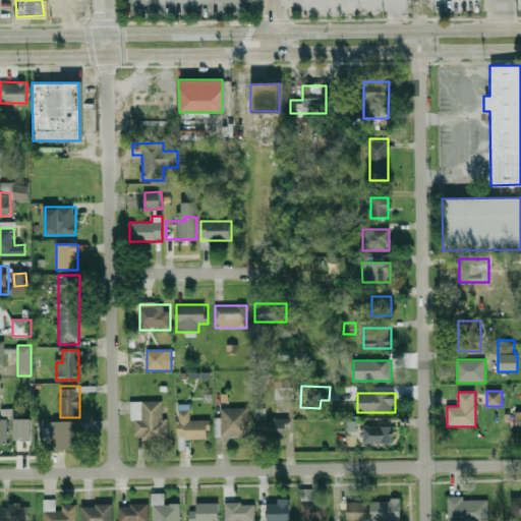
[(167,440),(167,418),(162,418),(162,401),(132,401),(132,440),(167,440)]
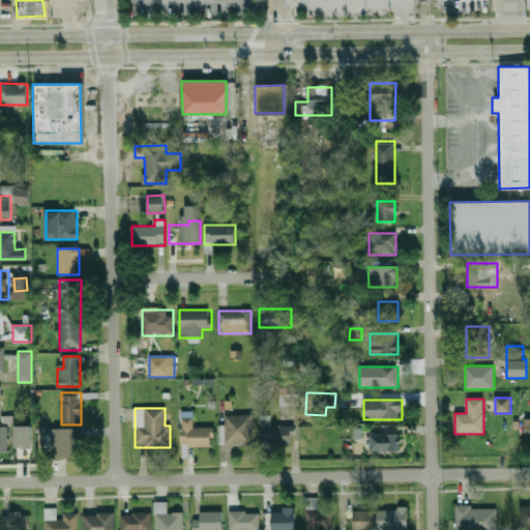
[(253,414),(224,414),(224,444),(253,444),(253,414)]
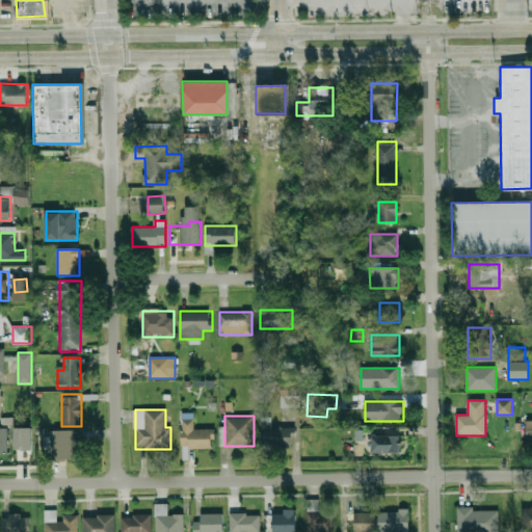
[(214,448),(214,429),(194,429),(194,418),(182,418),(182,448),(214,448)]
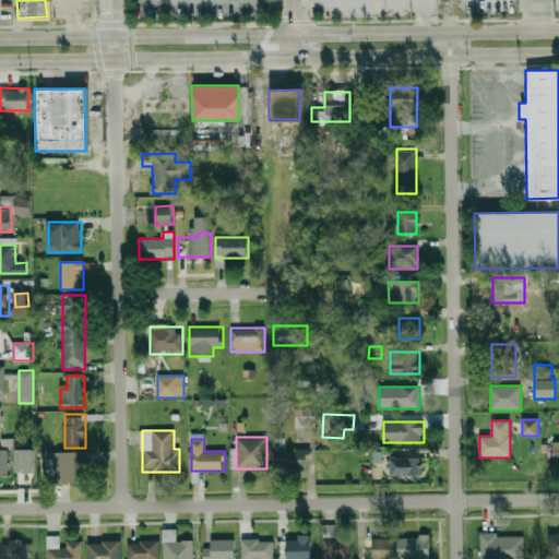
[(275,470),(309,470),(309,450),(285,450),(285,439),(275,439),(275,470)]
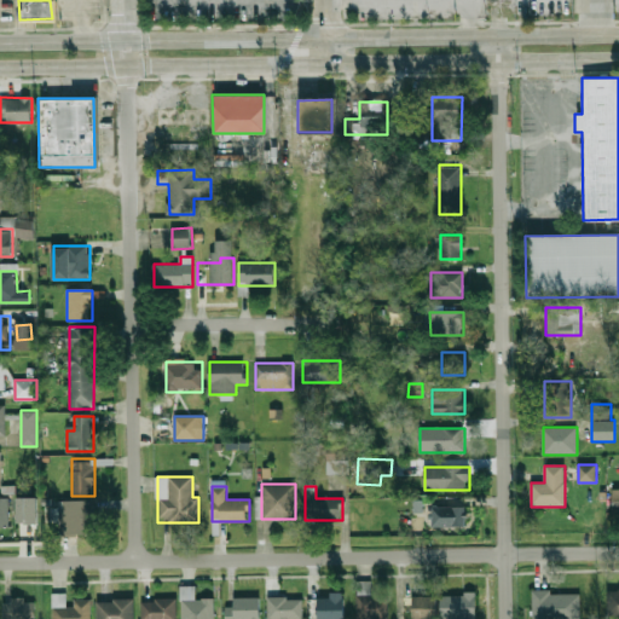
[(38,497),(18,498),(18,524),(38,524),(38,497)]
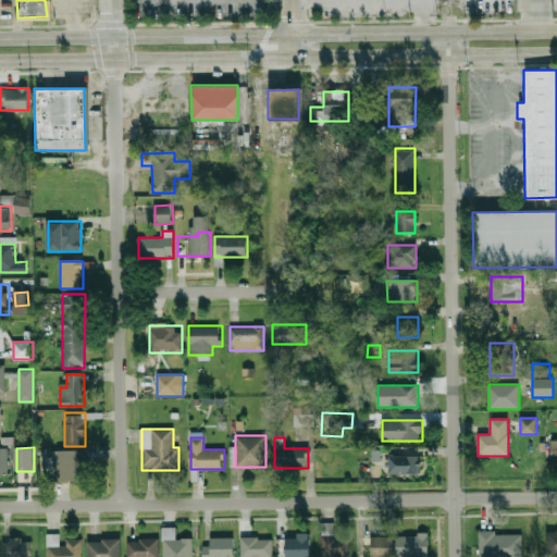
[(57,450),(57,482),(86,482),(86,450),(57,450)]
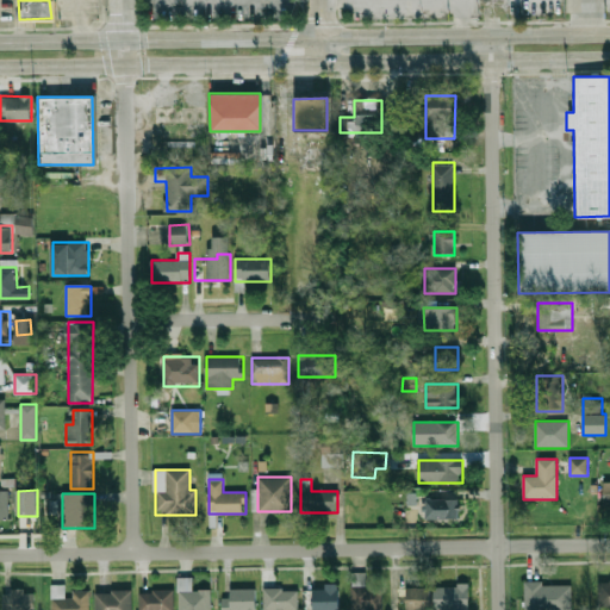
[(458,499),(435,499),(435,521),(458,521),(458,499)]
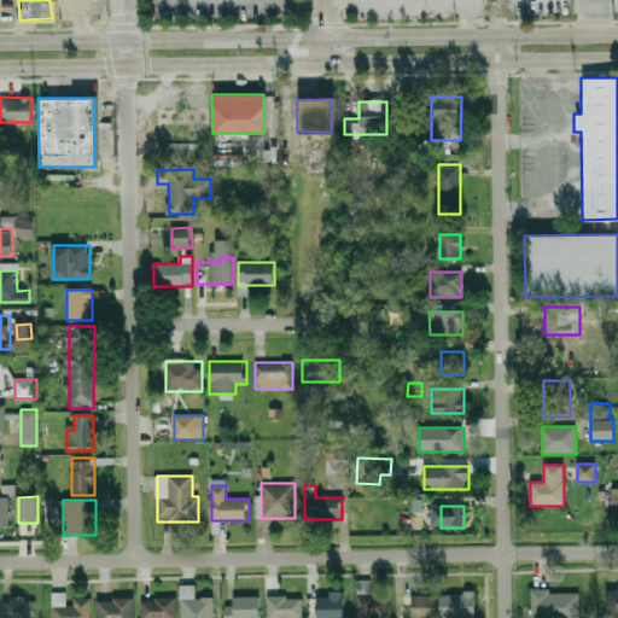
[(356,581),(357,617),(388,617),(388,596),(371,596),(371,581),(356,581)]
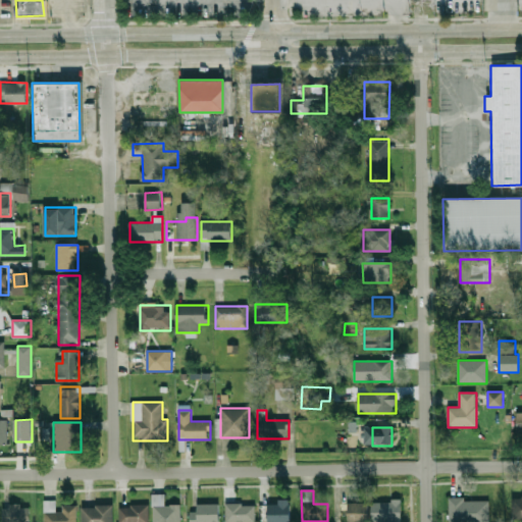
[(153,521),(180,521),(180,505),(164,505),(164,494),(153,496),(153,521)]
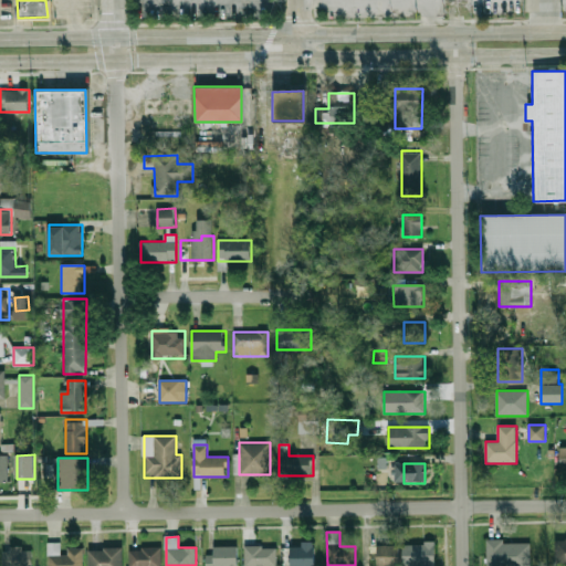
[(555,565),(565,565),(565,540),(556,540),(555,565)]
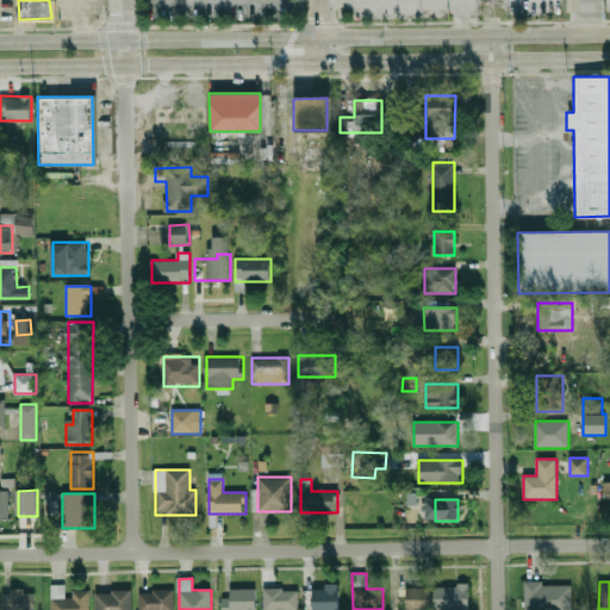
[(524,609),(572,609),(572,583),(524,583),(524,609)]
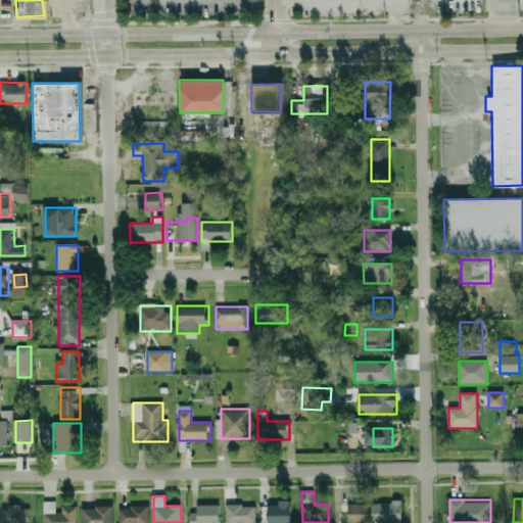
[(291,522),(291,502),(269,502),(269,522),(291,522)]
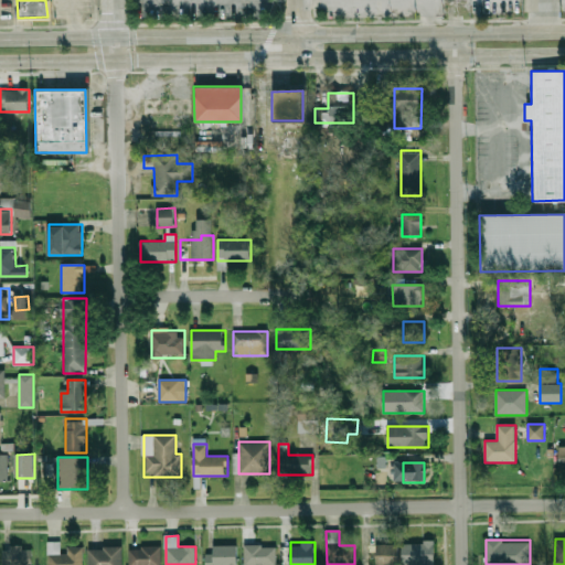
[(63,543),(49,543),(49,564),(83,564),(83,547),(63,547),(63,543)]
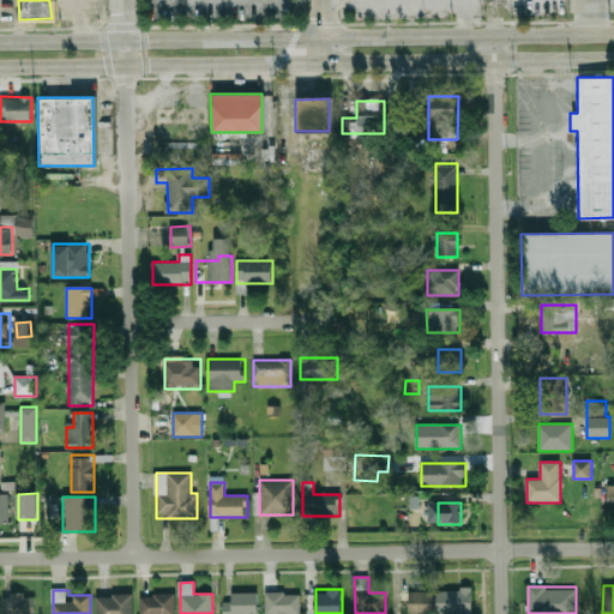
[(471,613),(471,590),(438,590),(438,613),(471,613)]
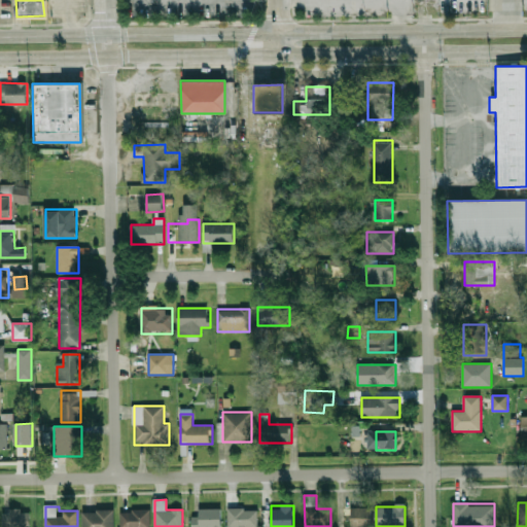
[(352,526),(372,526),(372,508),(352,508),(352,526)]
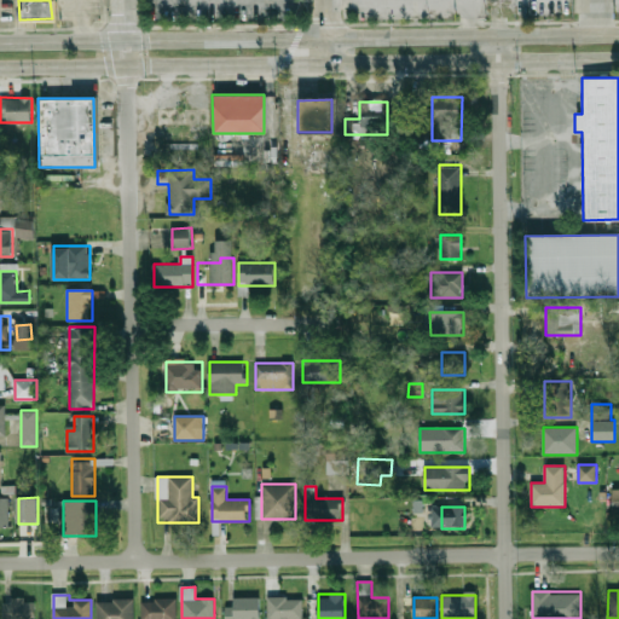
[(34,618),(34,599),(4,599),(4,618),(34,618)]
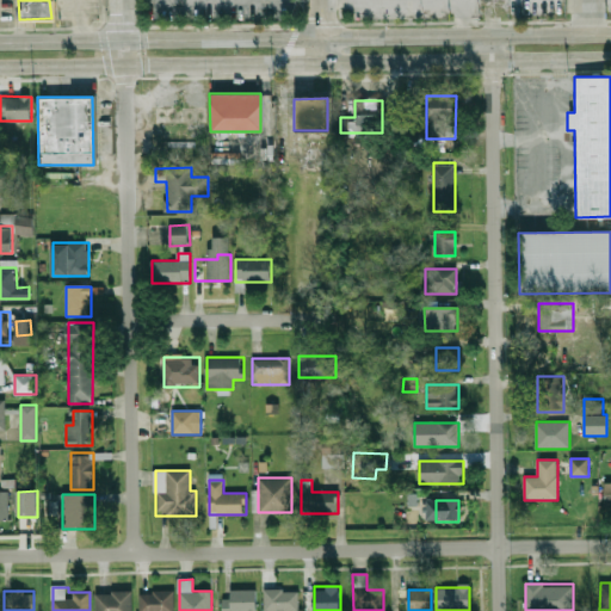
[(140,591),(140,610),(174,610),(174,591),(140,591)]
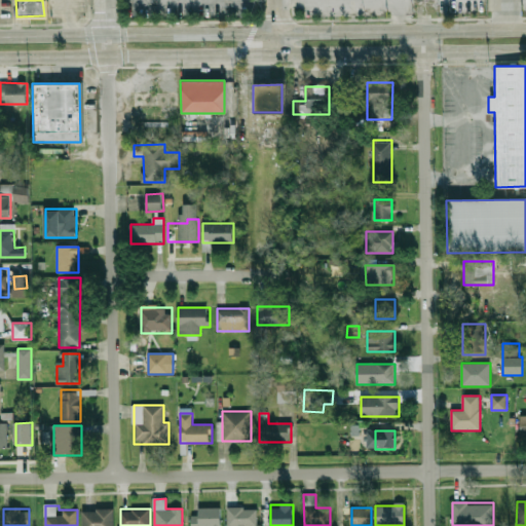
[(192,509),(192,525),(222,525),(222,509),(192,509)]
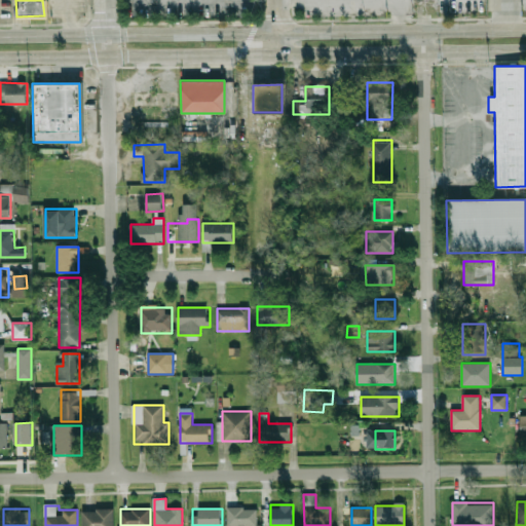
[(257,525),(257,509),(228,509),(228,525),(257,525)]
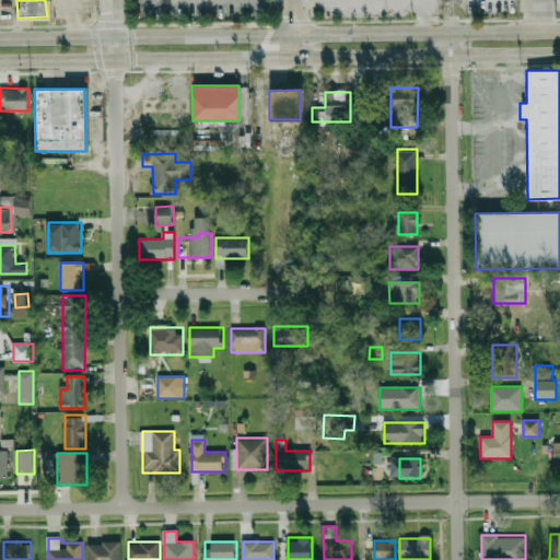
[(121,559),(121,543),(89,543),(89,559),(121,559)]
